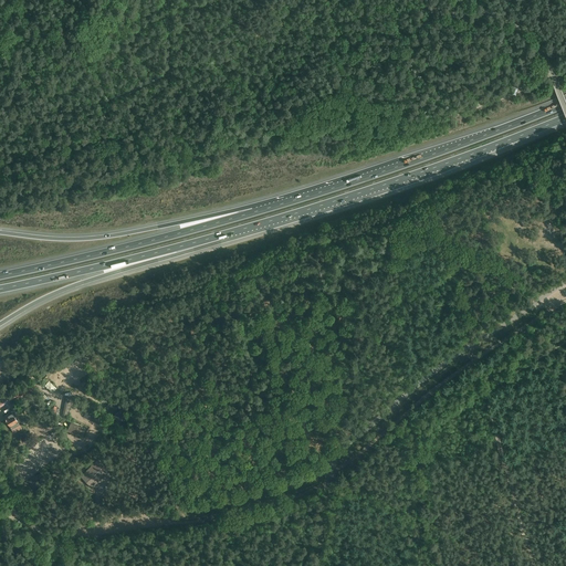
[(561,176),(552,175),(549,194),(557,194),(561,176)]
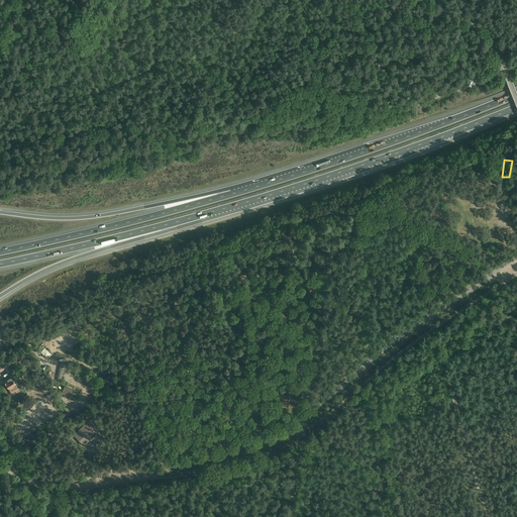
[(0,372),(17,363),(16,362),(21,359),(19,355),(15,357),(14,357),(0,365),(0,372)]
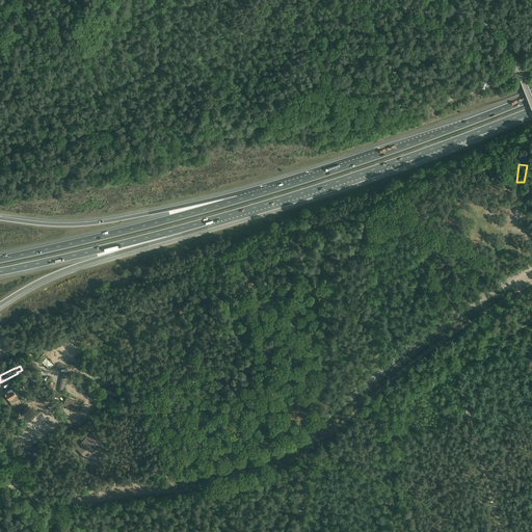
[(69,374),(62,373),(58,392),(64,393),(69,374)]
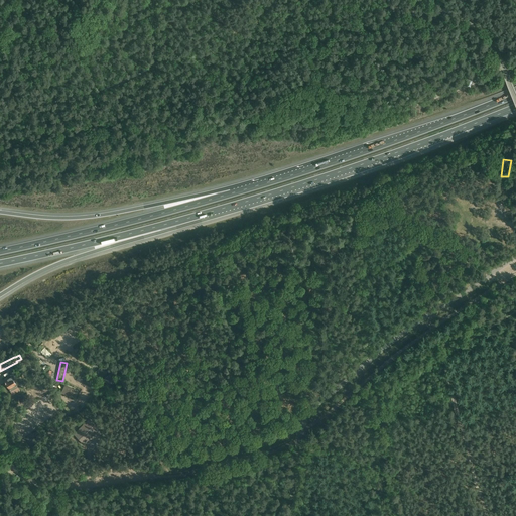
[(104,366),(96,371),(102,378),(109,373),(104,366)]
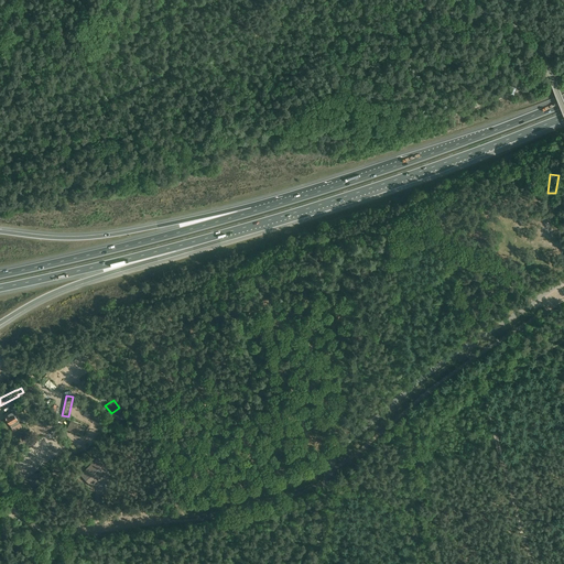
[(120,409),(114,414),(118,421),(126,415),(120,409)]
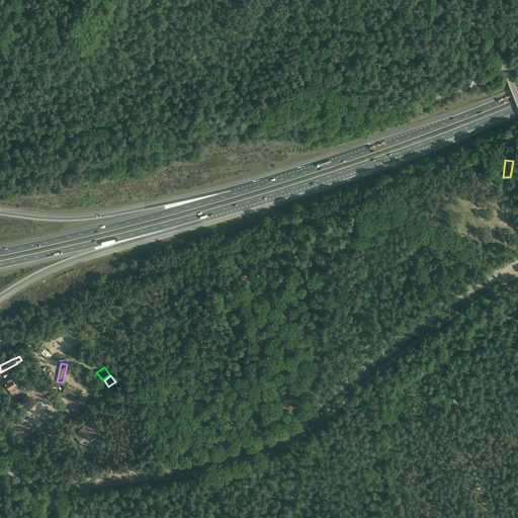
[(11,376),(3,381),(10,393),(18,389),(14,381),(15,380),(14,377),(12,378),(11,376)]
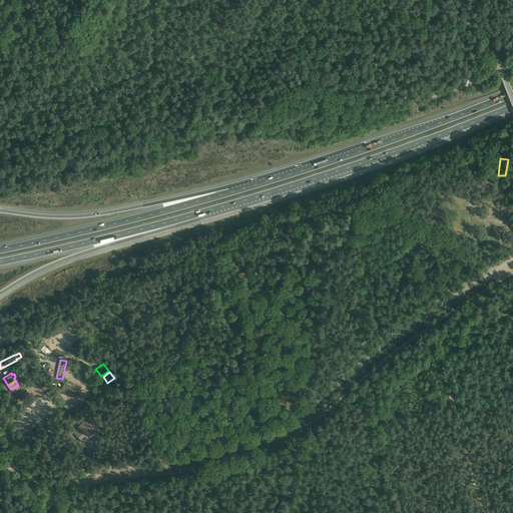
[(78,389),(64,383),(61,391),(74,397),(78,389)]
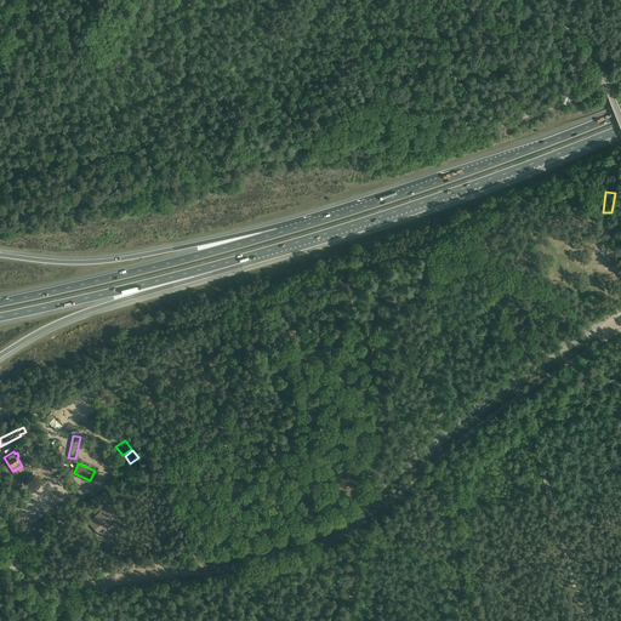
[(108,505),(89,523),(100,533),(110,522),(112,523),(120,516),(108,505)]
